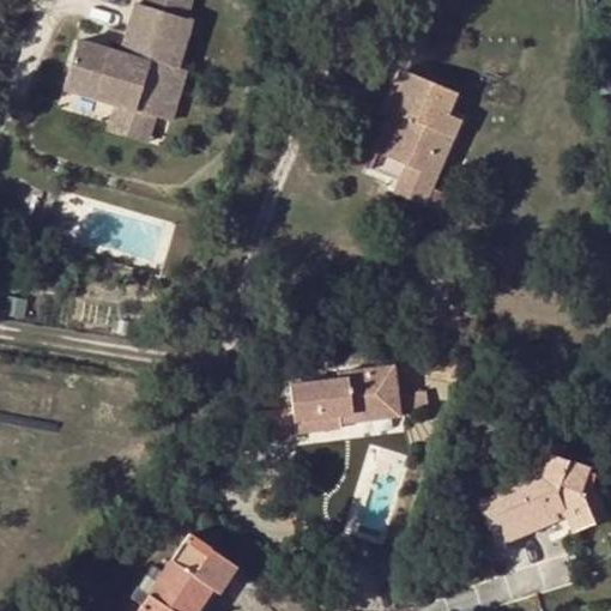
[(141,0),(140,5),(186,18),(191,0),(141,0)]
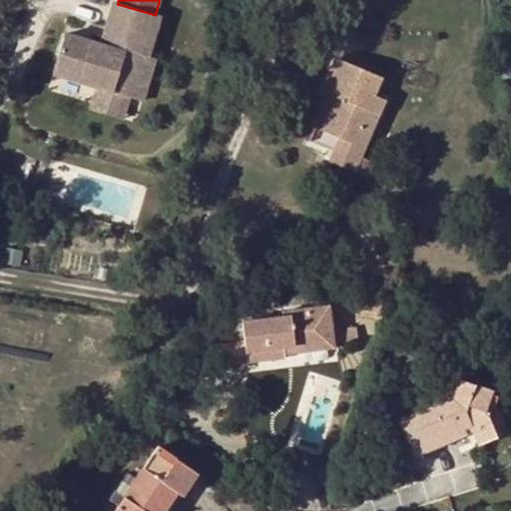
[(65,33),(52,72),(95,86),(129,97),(141,100),(154,58),(147,56),(159,17),(155,15),(117,4),(113,2),(102,36),(100,44),(91,41),(65,33)]
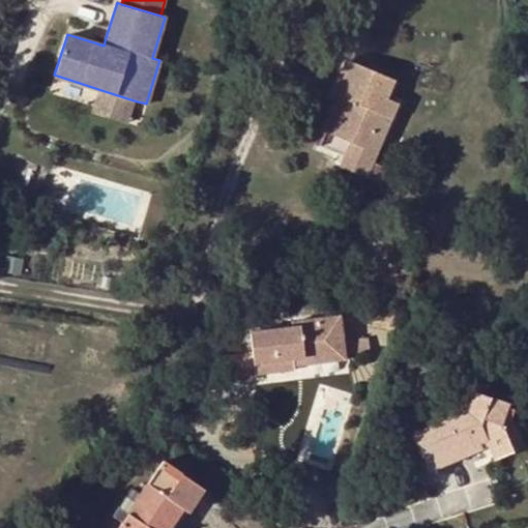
[(94,42),(104,46),(106,37),(97,34),(94,42)]
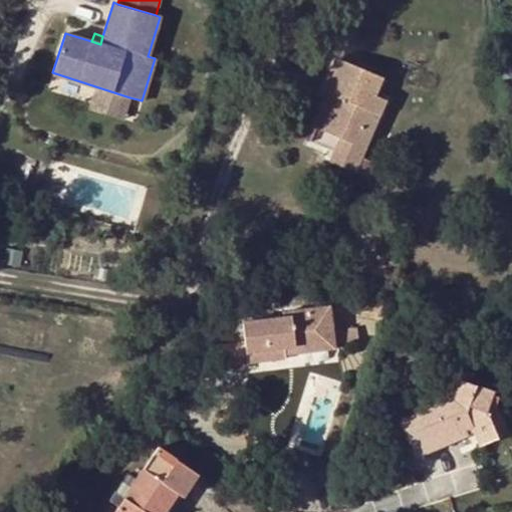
[(312,128),(345,141),(352,144),(349,153),(362,159),(388,100),(376,97),(384,79),(338,60),(324,93),(325,94),(312,128)]
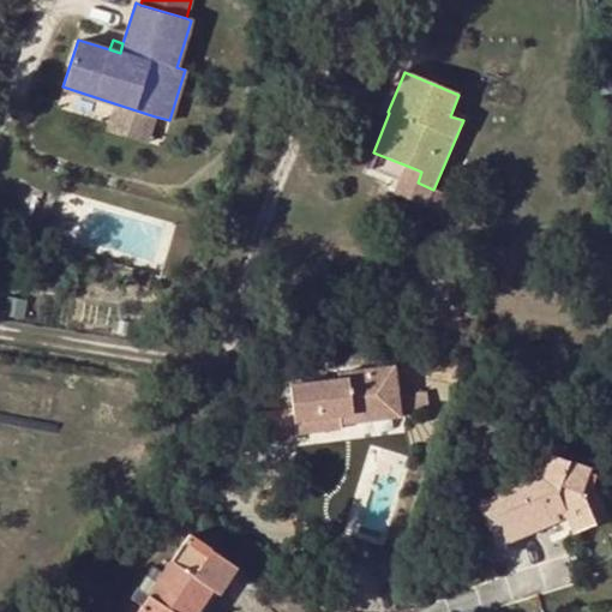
[(155,117),(114,103),(108,123),(106,130),(147,142),(155,117)]
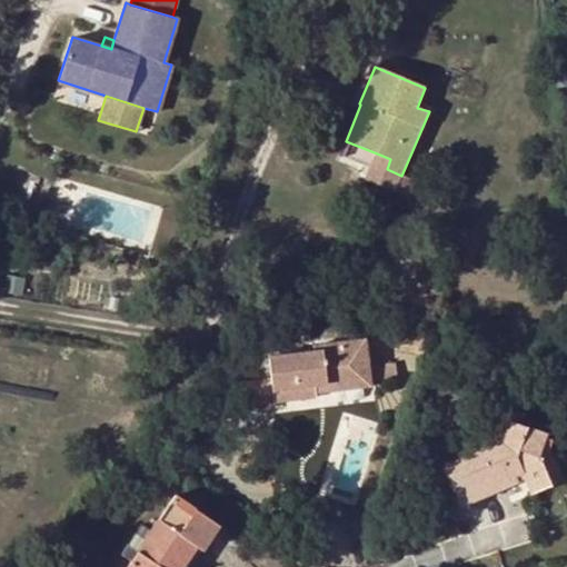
[(390,159),(383,156),(371,181),(396,191),(401,176),(387,169),(390,159)]
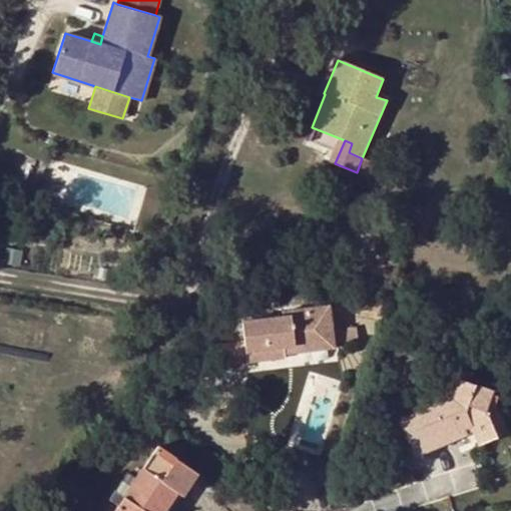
[(362,158),(357,172),(368,177),(374,162),(362,158)]
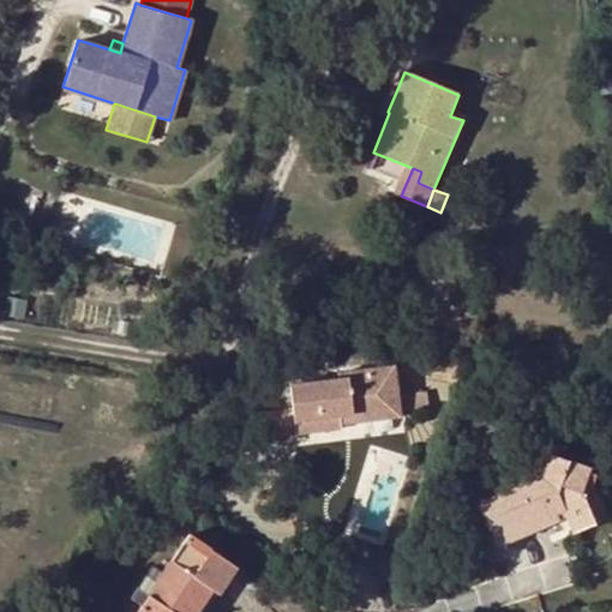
[(157,277),(141,273),(136,288),(153,293),(157,277)]
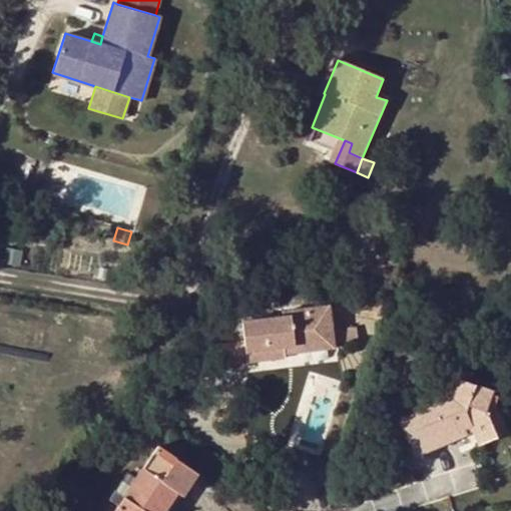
[(286,357),(287,354),(285,348),(297,346),(297,343),(328,339),(326,326),(333,324),(330,305),(292,310),(292,315),(244,322),(249,362),(286,357)]
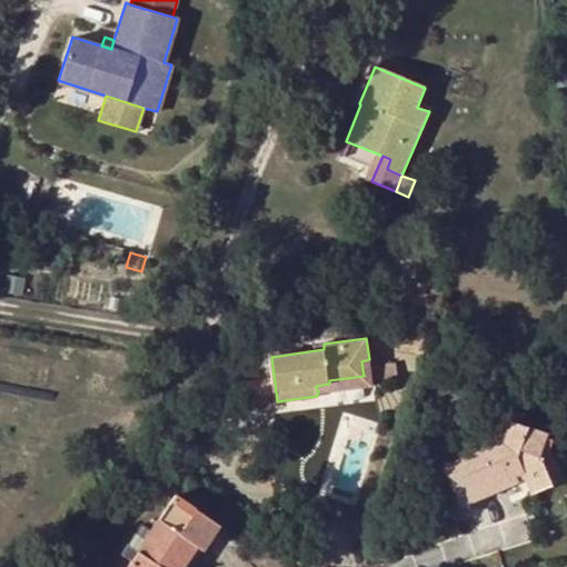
[(316,386),(318,393),(372,386),(369,359),(361,361),(364,376),(329,380),(329,384),(316,386)]
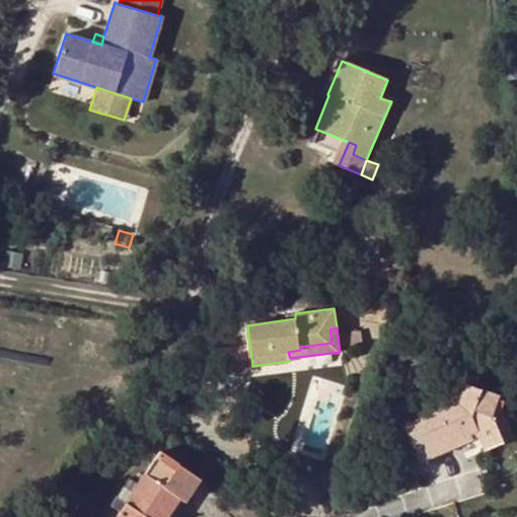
[(459,401),(408,424),(424,459),(473,437),(471,433),(477,431),(479,434),(486,450),(505,442),(505,440),(494,415),(500,400),(501,397),(467,384),(459,401)]
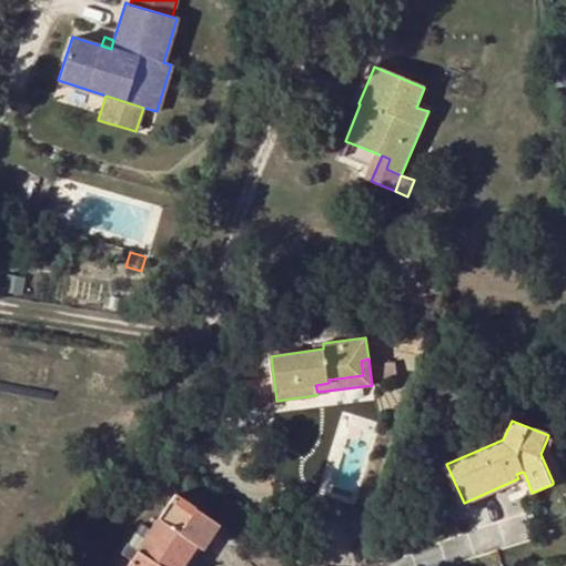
[(553,482),(562,478),(564,476),(547,438),(541,454),(553,482)]
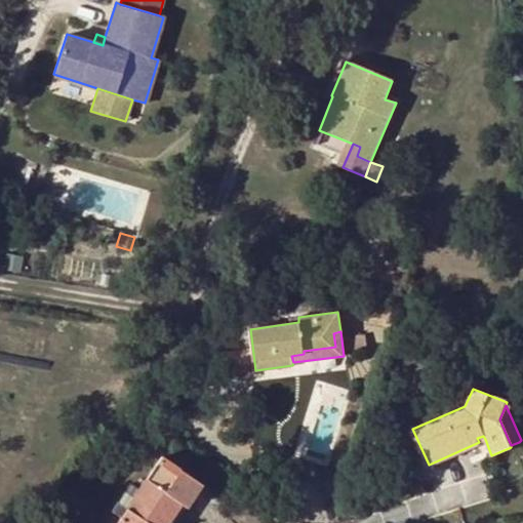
[(118,522),(167,522),(183,501),(189,506),(204,482),(164,455),(142,487),(123,516),(118,522)]
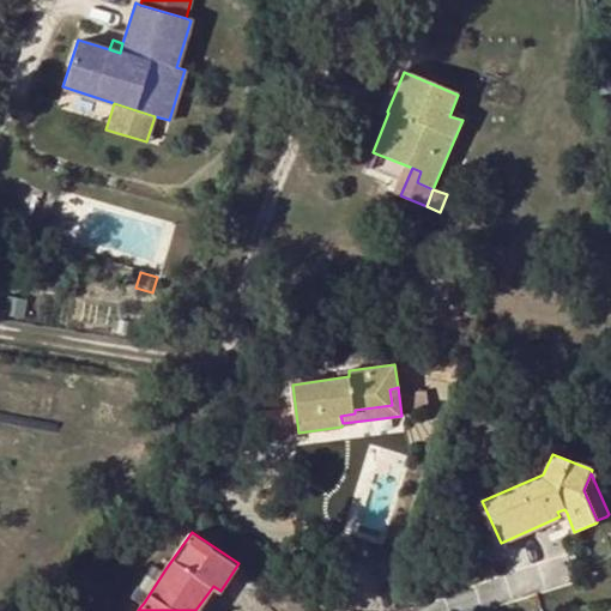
[(144,603),(165,569),(153,563),(132,596),(144,603)]
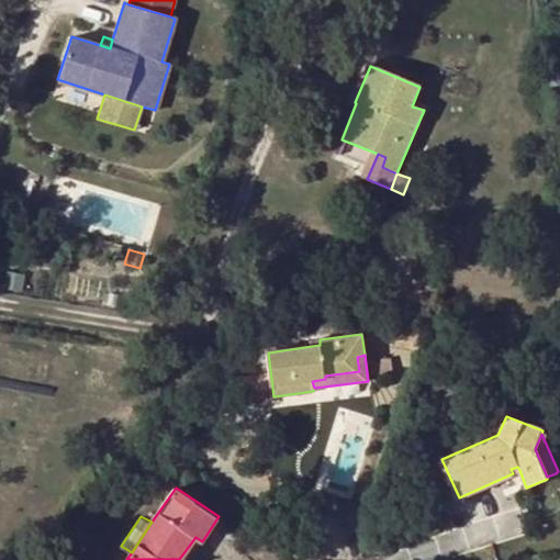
[(190,559),(202,541),(196,537),(179,559),(190,559)]
